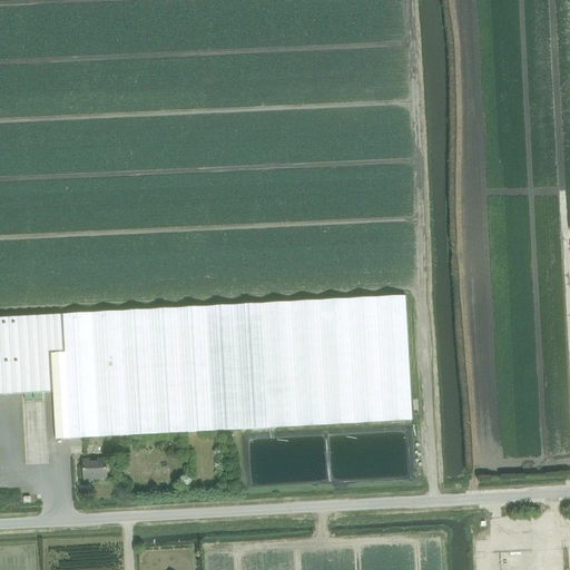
[(405,297),(263,304),(269,429),(412,421),(405,297)]
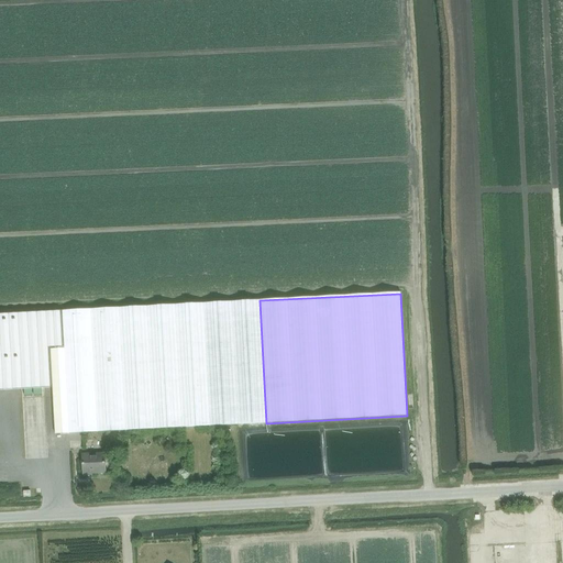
[(260,300),(63,311),(69,433),(266,423),(260,300)]
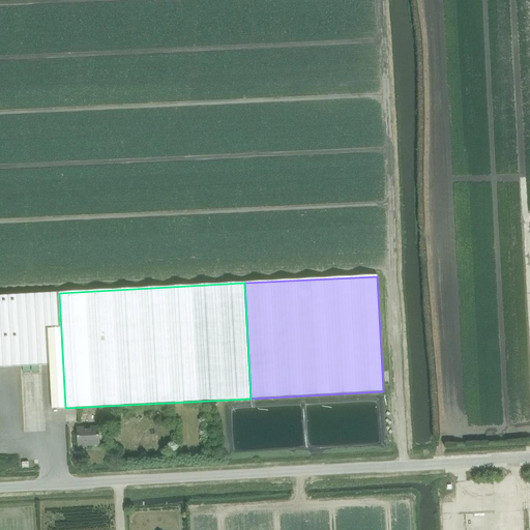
[(58,293),(0,295),(0,366),(49,364),(47,327),(60,327),(58,293)]
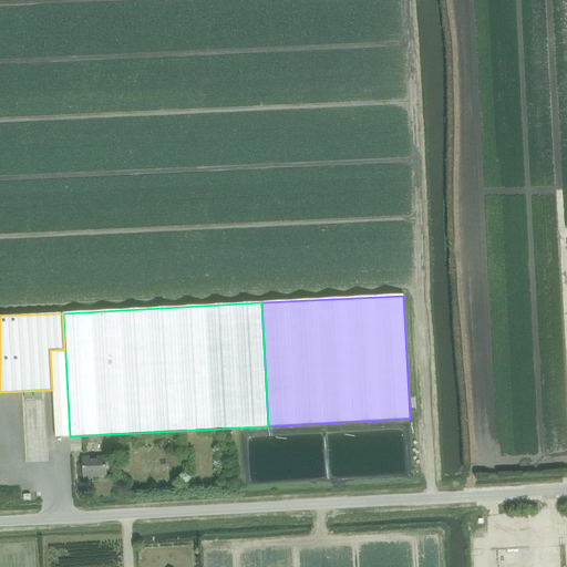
[(65,351),(51,351),(55,437),(70,436),(65,351)]
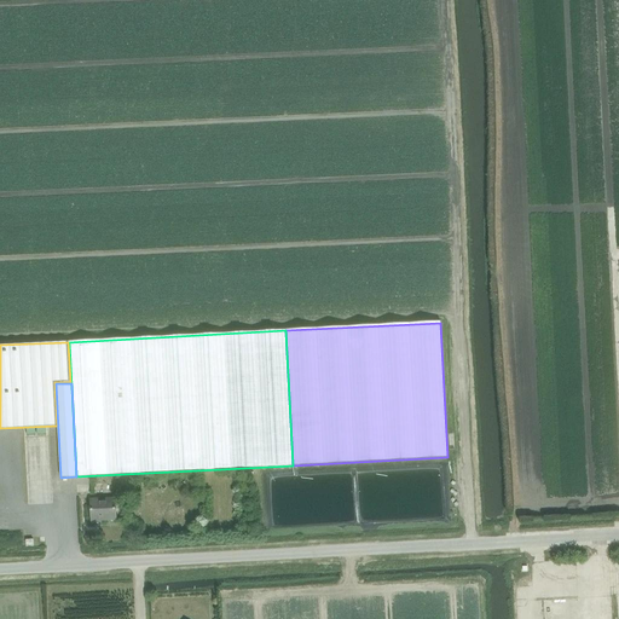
[(92,521),(116,520),(115,499),(91,501),(92,521)]
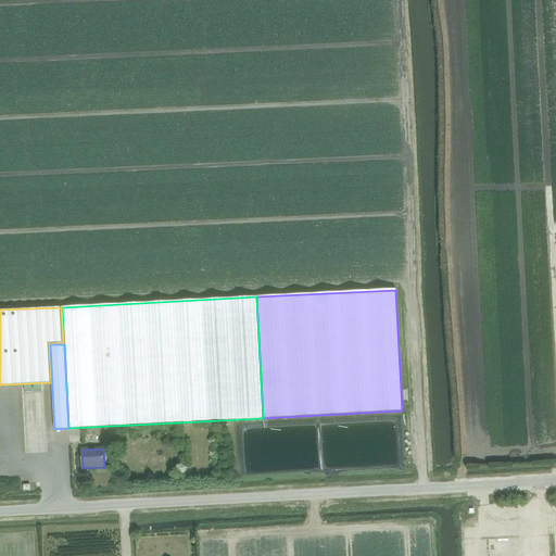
[(554,555),(555,547),(548,548),(548,547),(541,528),(540,522),(519,522),(519,531),(513,533),(508,521),(498,522),(500,531),(493,532),(493,550),(492,550),(491,555),(554,555)]
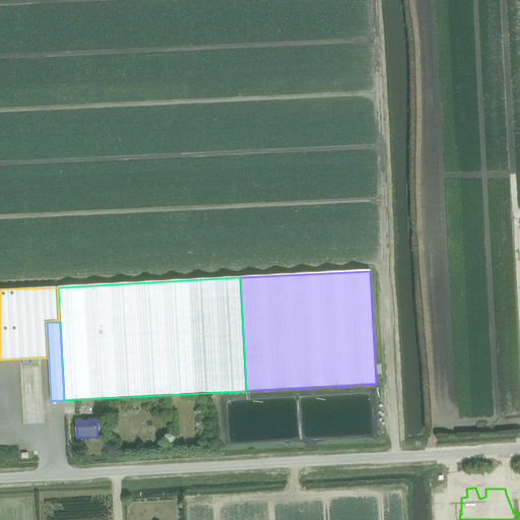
All buildings are outlined.
